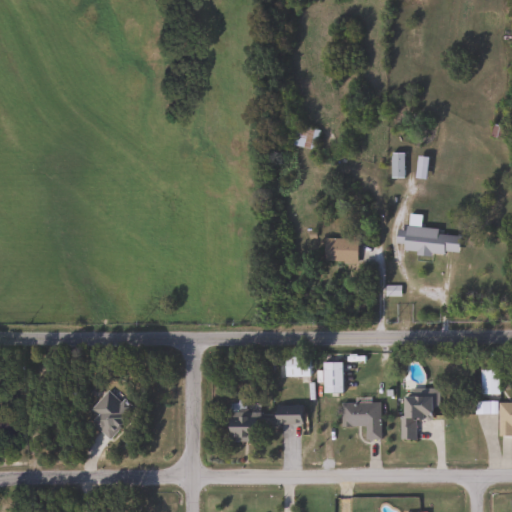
[(313,150),(291,144),(296,124),(319,130),(313,150)]
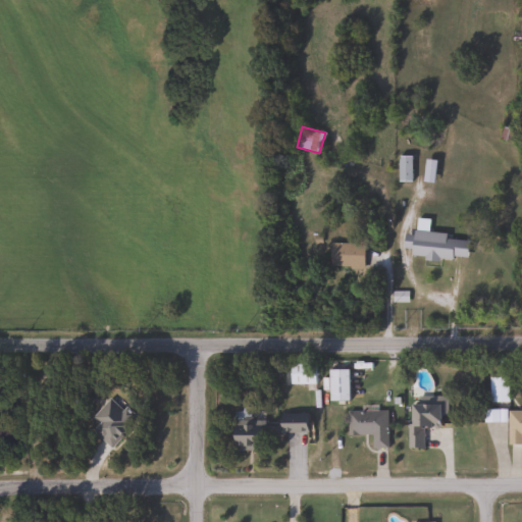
[(397,180),(397,155),(411,155),(411,180),(397,180)]
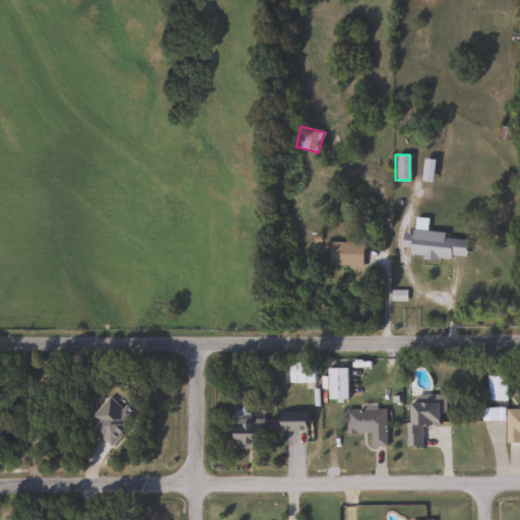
[(464,259),(409,255),(412,219),(425,220),(424,233),(466,236),(464,259)]
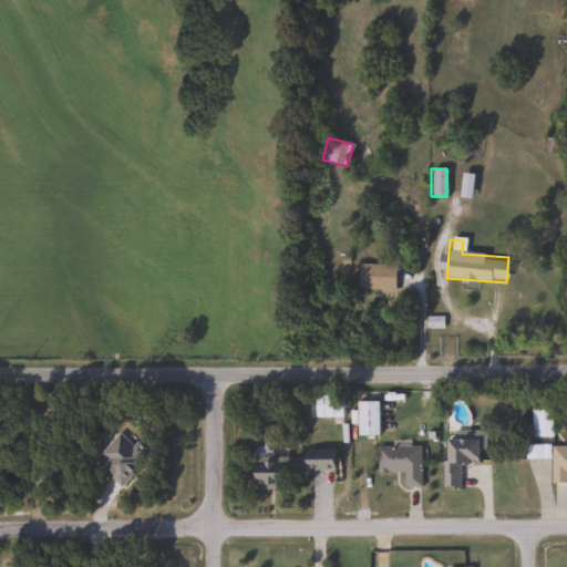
[(358,290),(358,264),(394,264),(394,290),(358,290)]
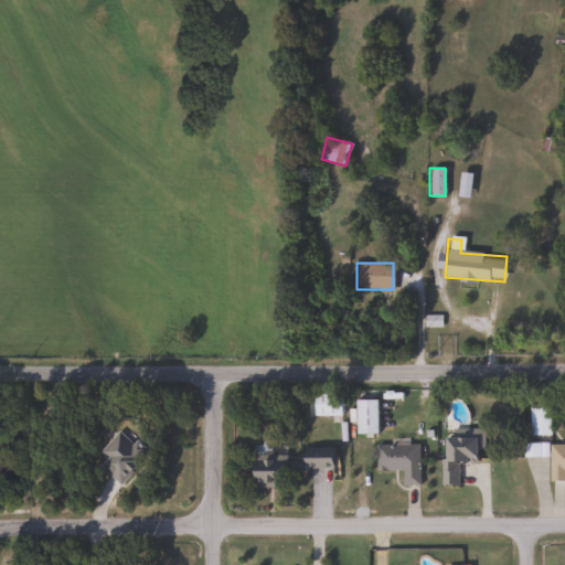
[(312,394),(339,394),(339,415),(312,415),(312,394)]
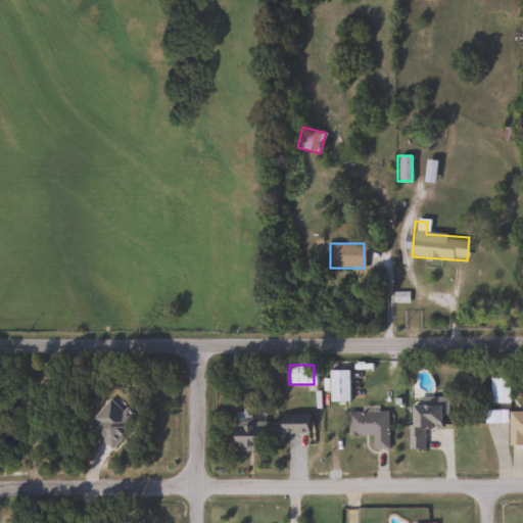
[(347,400),(328,400),(328,370),(347,370),(347,400)]
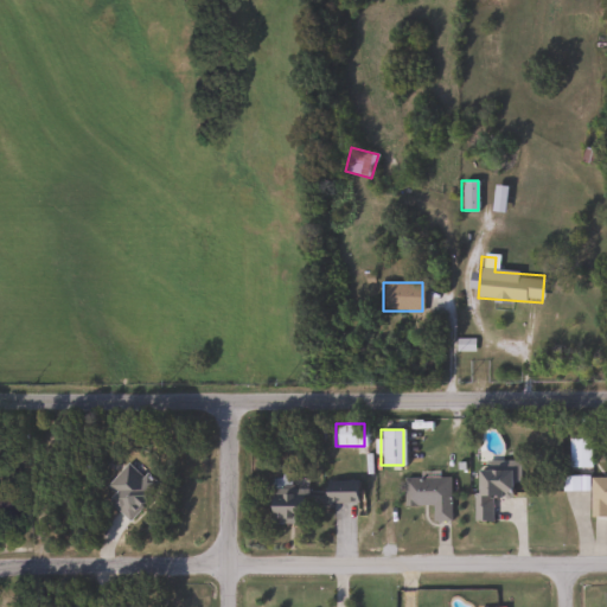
[(590,467),(568,467),(568,439),(590,439),(590,467)]
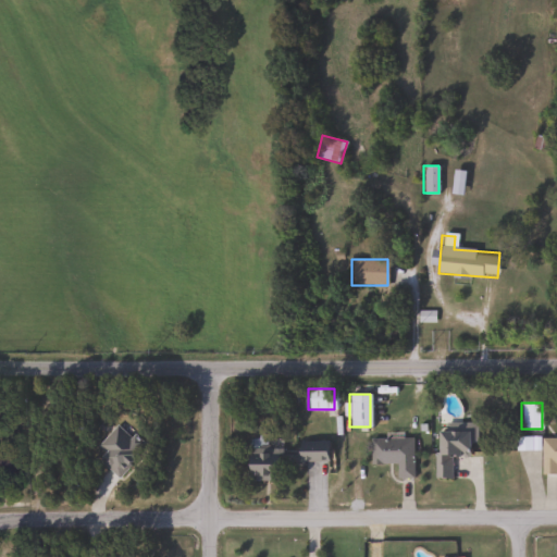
[(96,446),(116,422),(145,446),(118,478),(96,459),(102,452),(96,446)]
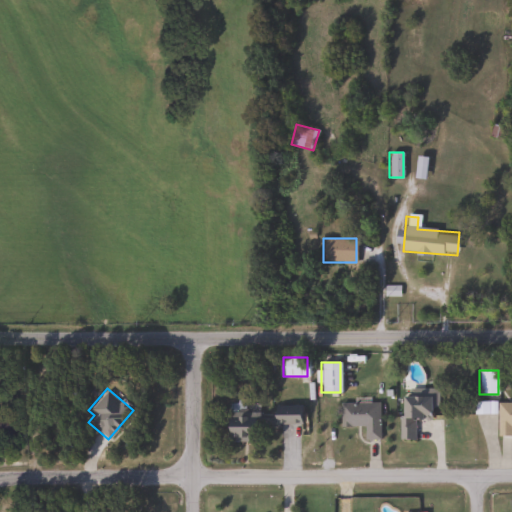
[(437,408),(431,408),(431,418),(414,419),(414,440),(401,440),(400,388),(437,388),(437,408)]
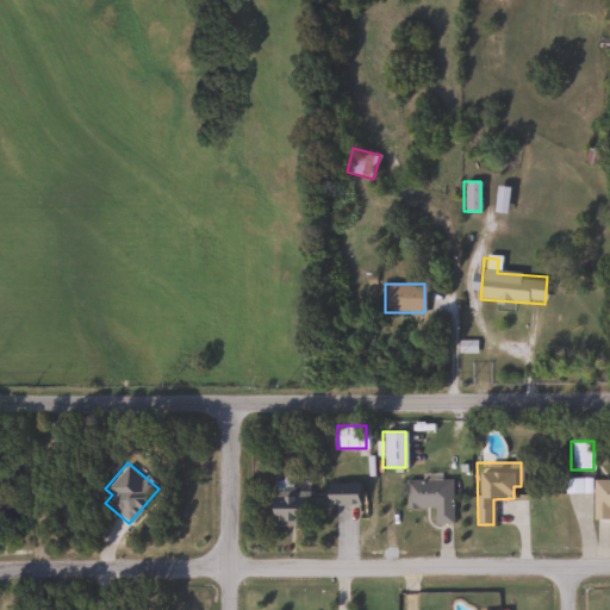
[(565,478),(582,479),(582,493),(565,492),(565,478)]
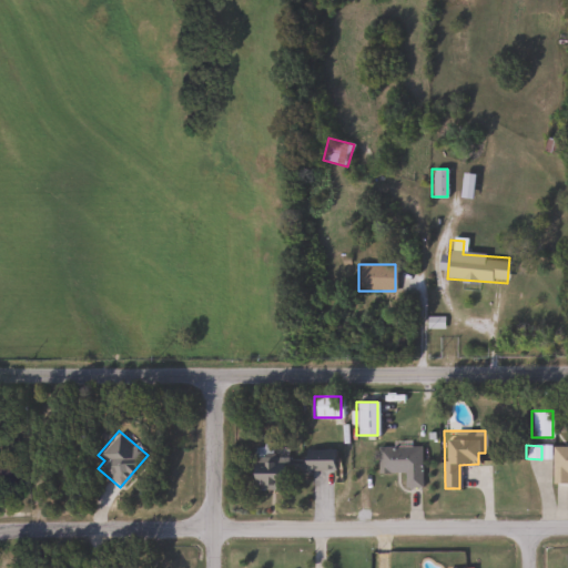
[(421,446),(421,487),(404,487),(404,473),(377,473),(376,446),(421,446)]
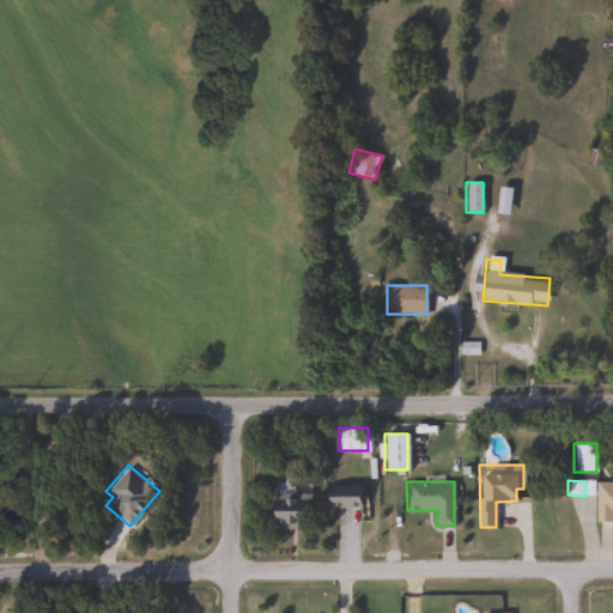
[(612,522),(595,522),(595,481),(612,481),(612,522)]
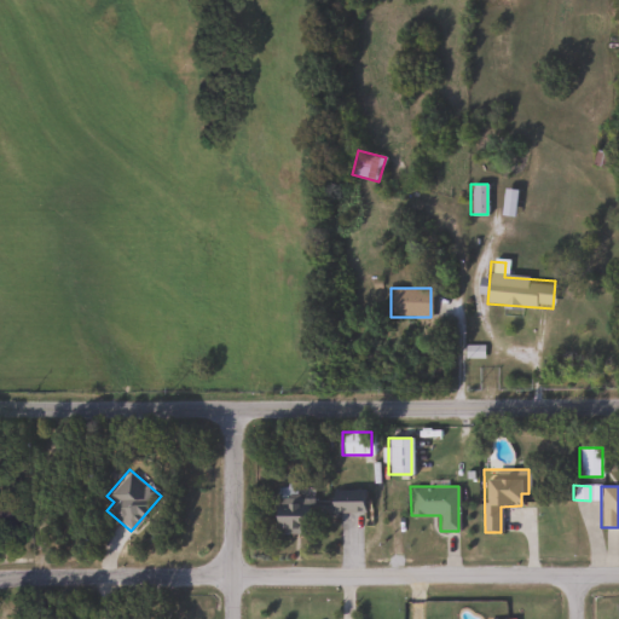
[(275,532),(275,489),(308,489),(308,532),(275,532)]
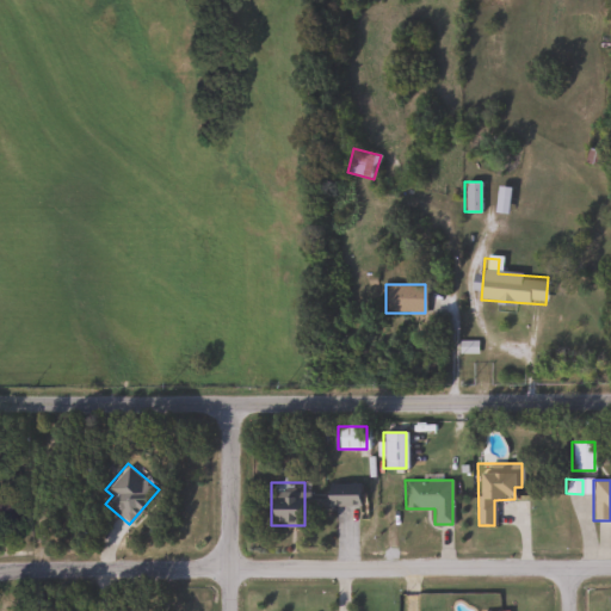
[(357,506),(327,506),(327,485),(357,485),(357,506)]
